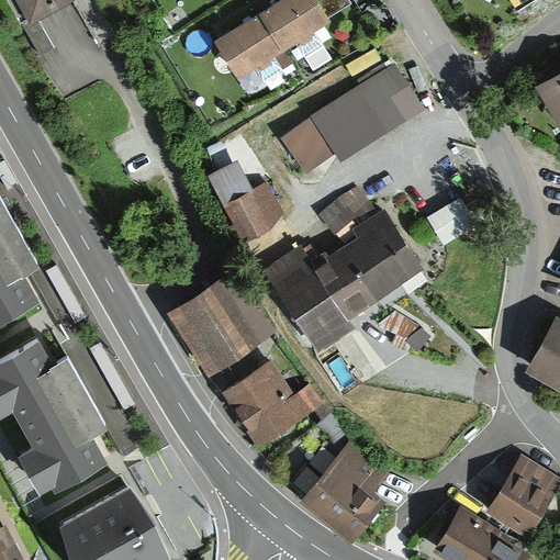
[(15,0),(26,19),(21,22),(38,55),(53,46),(36,17),(66,0),(15,0)]
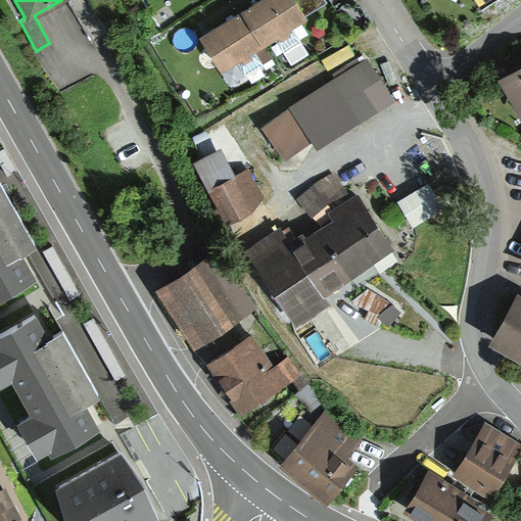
[(249,0),(240,6),(262,41),(277,32),(279,35),(287,30),(285,26),(325,1),(324,0),(249,0)]
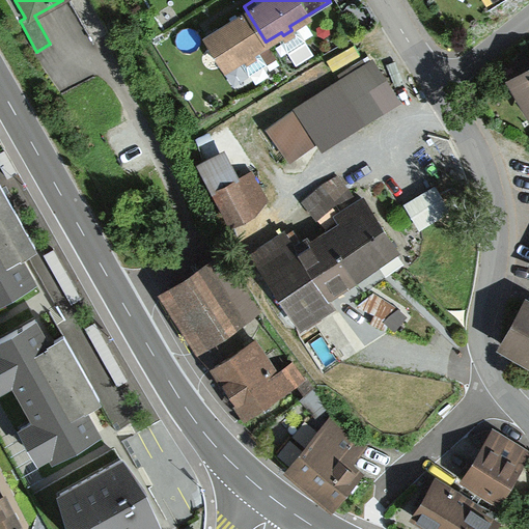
[(486,0),(493,9),(507,0),(486,0)]
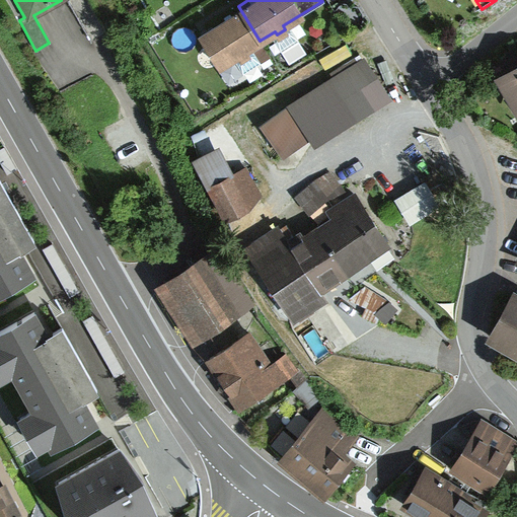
[(246,49),(260,41),(238,6),(196,32),(218,68),(237,56),(239,59),(248,53),(246,49)]
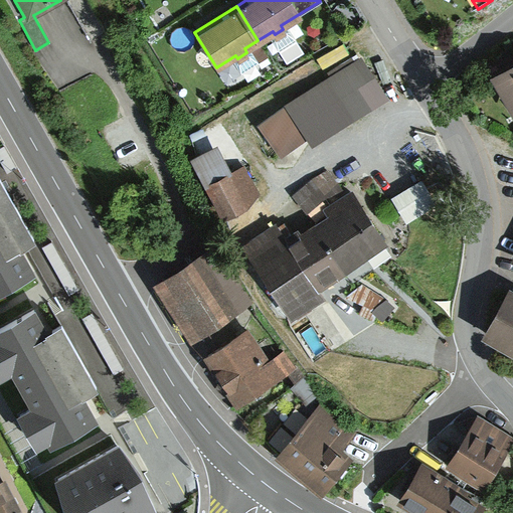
[(361,57),(258,126),(281,160),(308,143),(312,149),(388,99),(361,57)]
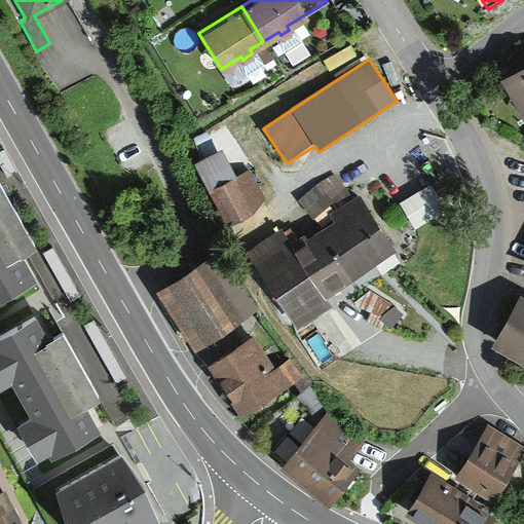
[(523,61),(502,73),(523,111),(523,61)]
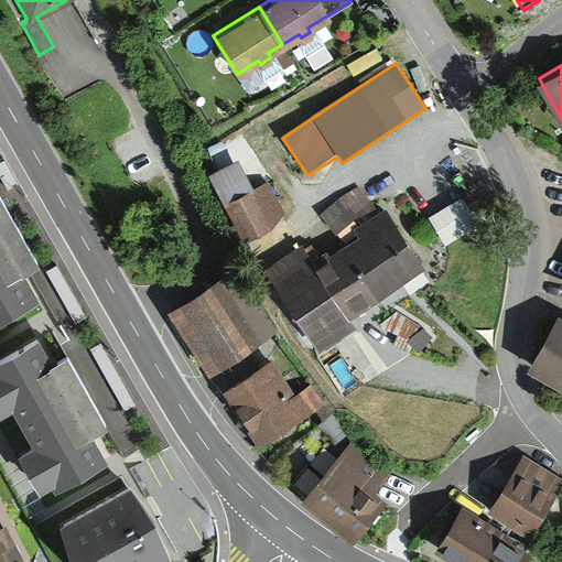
[(204,179),(239,248),(269,234),(281,218),(266,186),(254,193),(237,161),(204,179)]
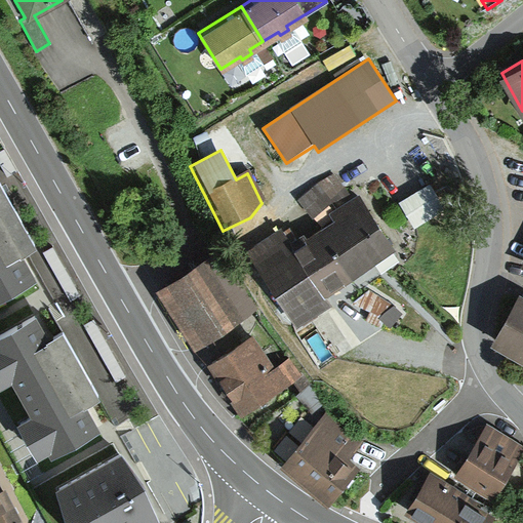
[(299,202),(313,219),(331,205),(335,211),(352,198),(333,175),(299,202)]
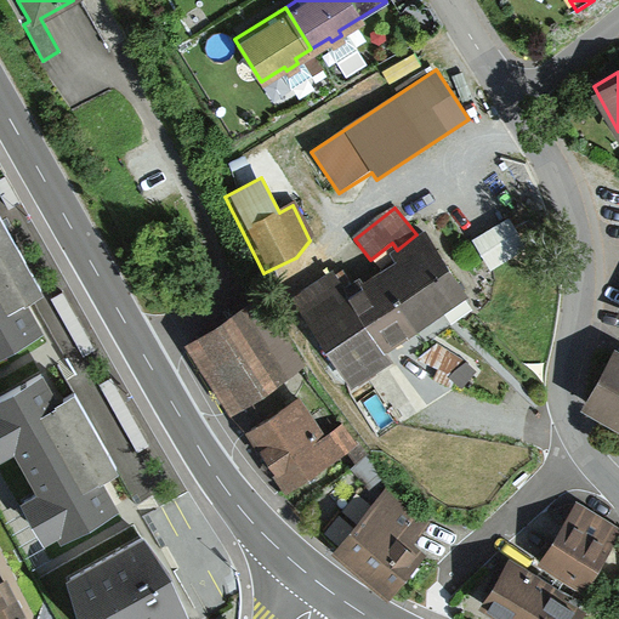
[(0,347),(45,324),(28,293),(41,285),(0,210),(0,347)]
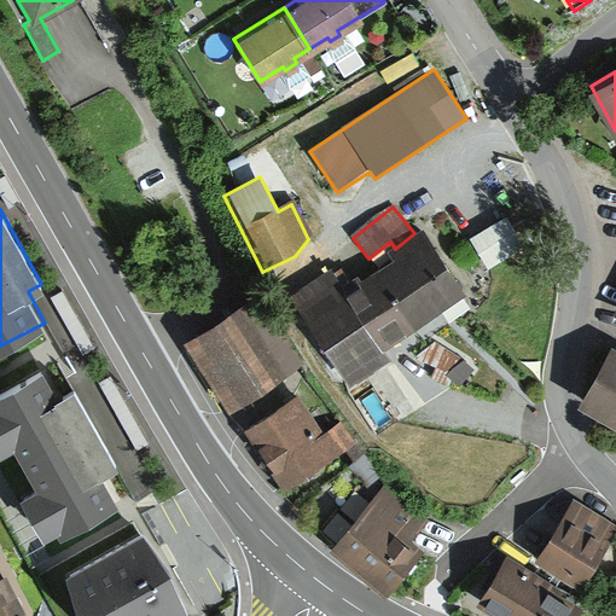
[(505,221),(469,243),(487,272),(523,249),(505,221)]
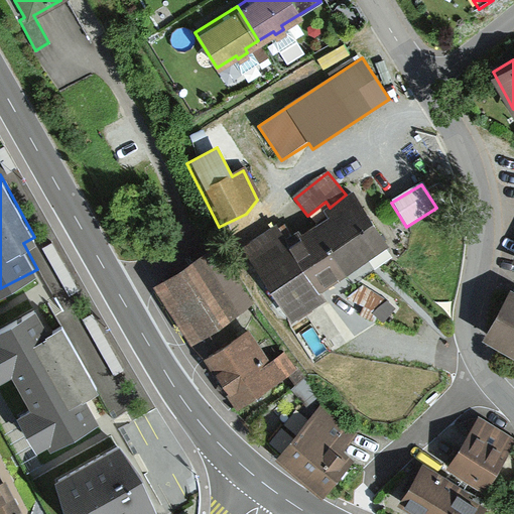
[(354,196),(324,215),(328,221),(287,247),(276,230),(244,251),(292,325),(325,302),(318,294),(365,264),(388,249),(354,196)]
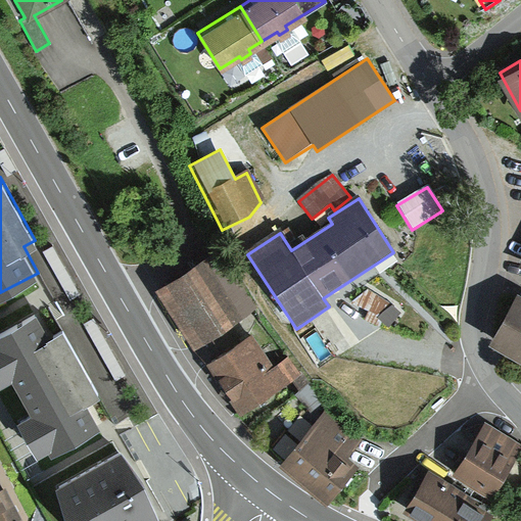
[(215,251),(154,290),(194,350),(254,312),(215,251)]
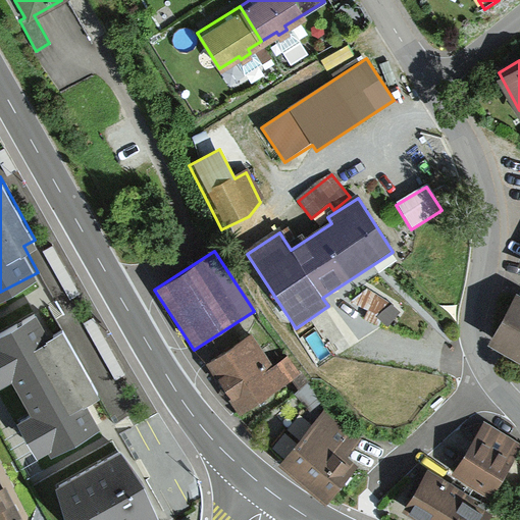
[(519,301),(514,298),(486,346),(519,364),(519,301)]
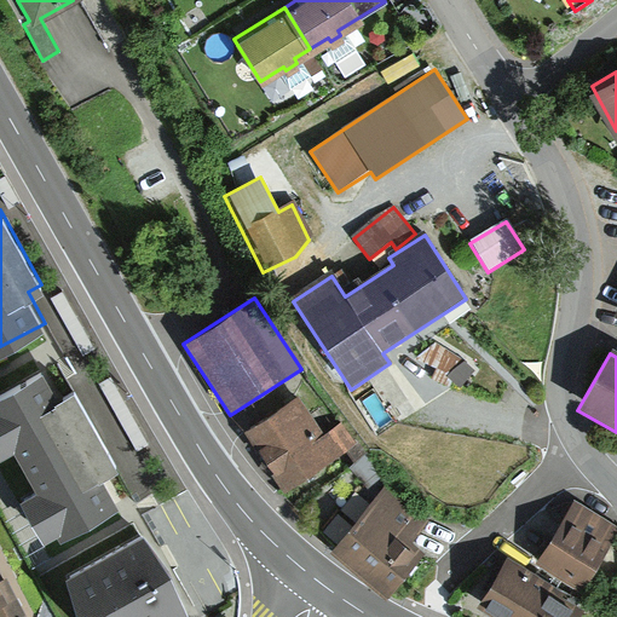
[(55,388),(40,362),(0,384),(0,448),(11,442),(34,483),(18,491),(42,534),(56,526),(59,531),(120,497),(104,470),(120,461),(74,378),(55,388)]
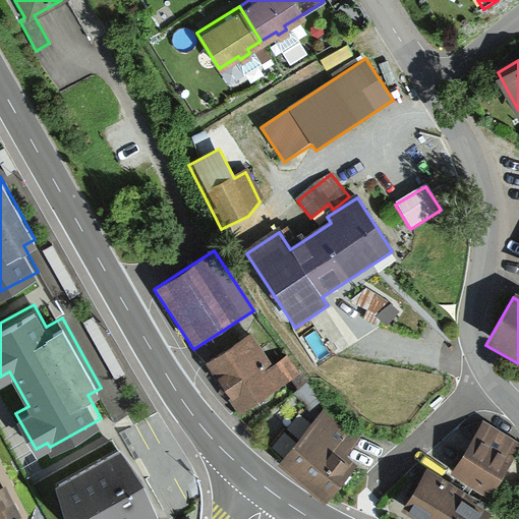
[(91,316),(82,322),(113,377),(121,372),(91,316)]
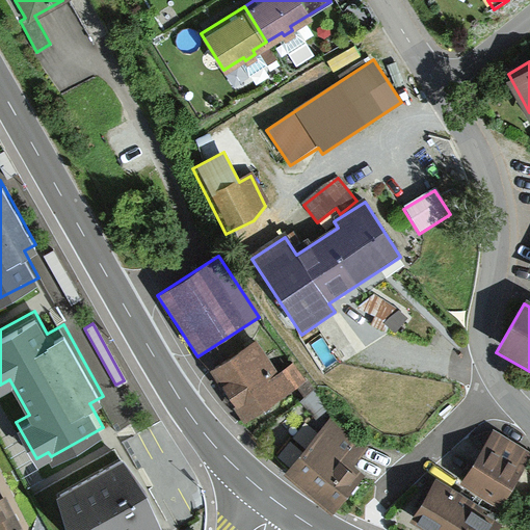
[(254,341),(209,371),(244,424),(302,387),(289,367),(276,375),(254,341)]
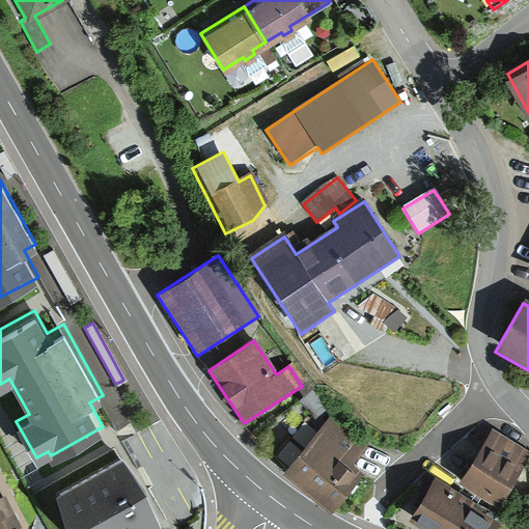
[(327,419),(285,472),(332,509),(363,470),(343,454),(354,441),(327,419)]
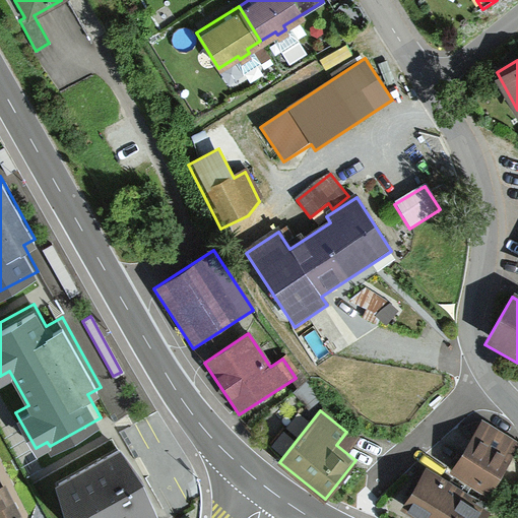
[(469,433),(447,466),(488,493),(517,445),(517,442),(479,416),(469,433)]
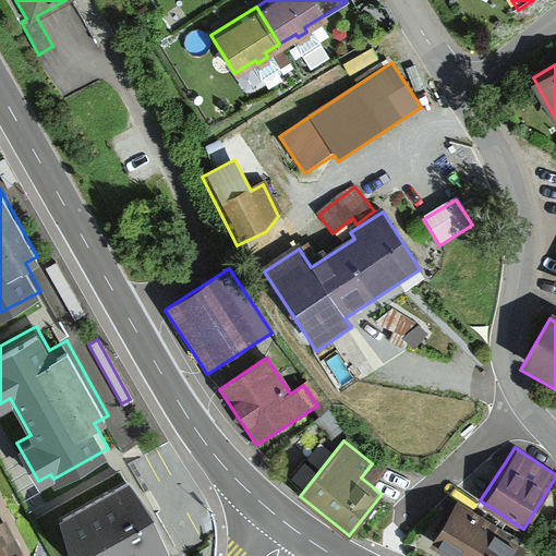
[(130,475),(58,517),(80,555),(149,555),(170,544),(130,475)]
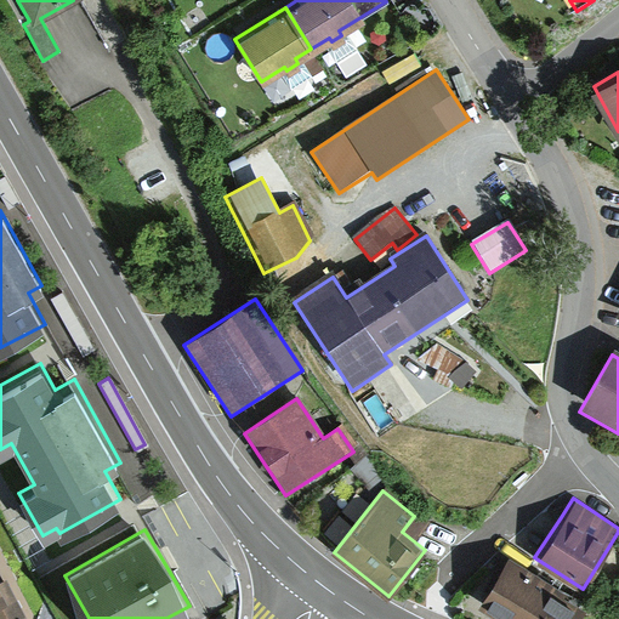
[(505,556),(477,605),(501,618),(574,618),(585,603),(505,556)]
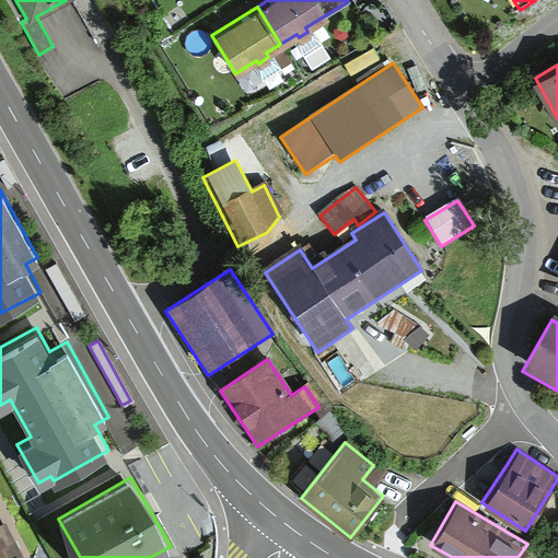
[(23,557),(4,522),(0,524),(0,557),(23,557)]
